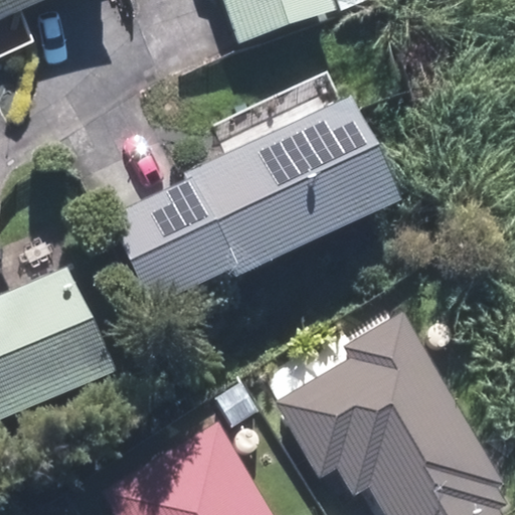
[(0,0),(0,21),(49,0),(0,0)]
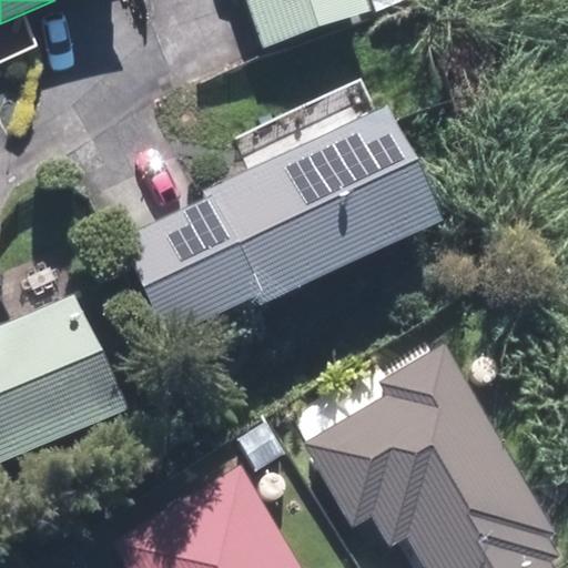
[(247,0),(262,46),(367,12),(363,0),(247,0)]
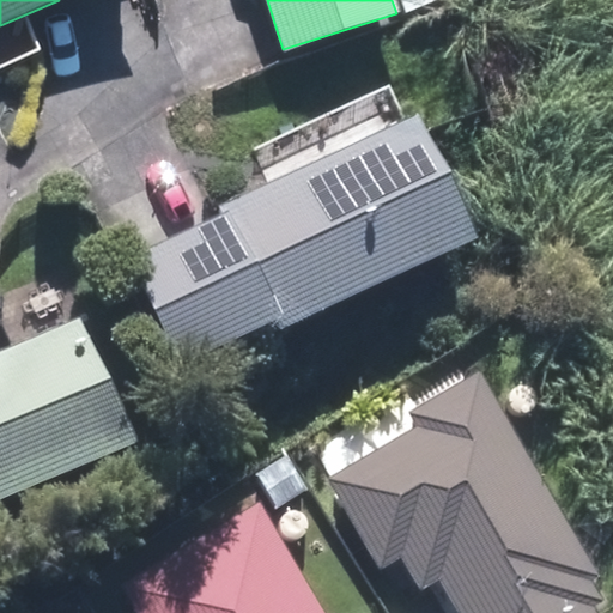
[(133,262),(182,365),(283,317),(284,321),(469,232),(417,121),(232,208),(235,213),(133,262)]
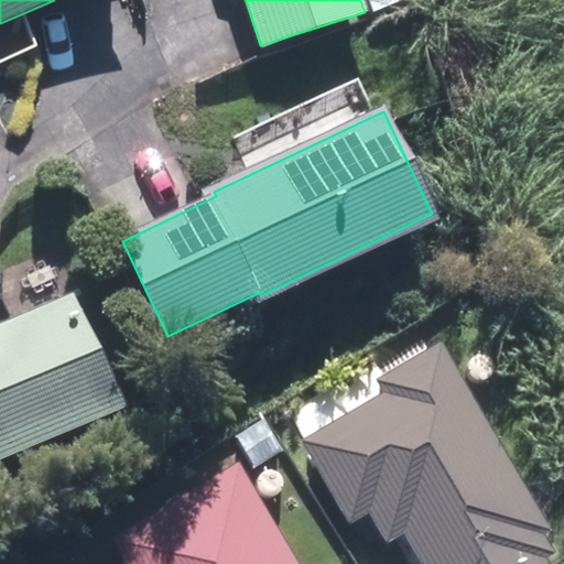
[(0,455),(123,404),(78,297),(0,329),(0,455)]
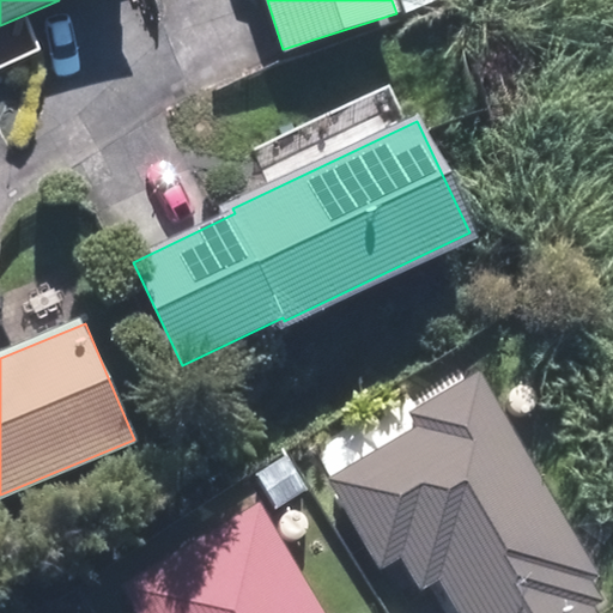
[(599,576),(481,372),(411,413),(418,428),(328,479),(381,570),(405,557),(422,586),(439,576),(460,612),(596,612),(594,607),(604,601),(592,580),(599,576)]
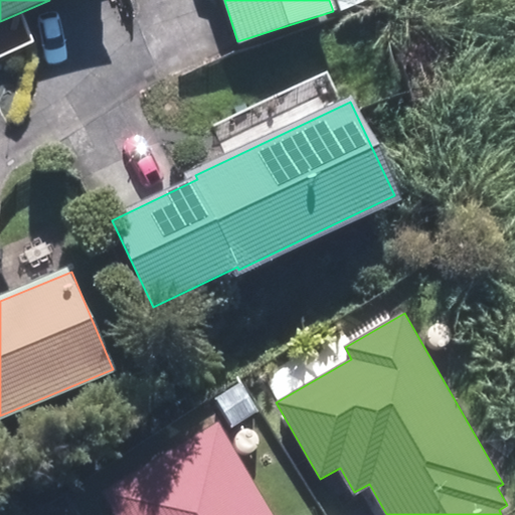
[(271,514),(218,423),(105,489),(119,514),(271,514)]
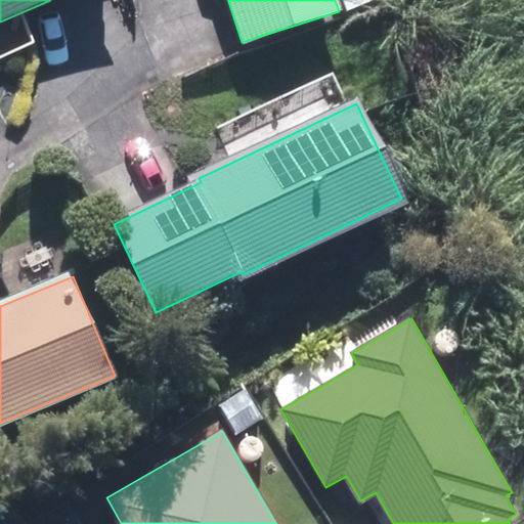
All buildings are outlined.
